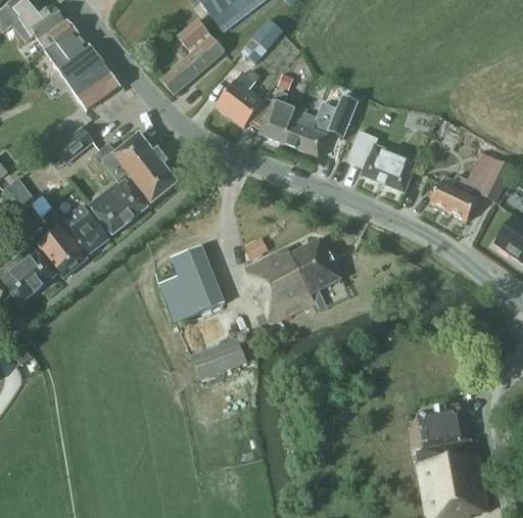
[(48,34),(64,21),(53,4),(39,13),(28,0),(9,0),(0,8),(0,29),(2,32),(11,25),(24,42),(34,35),(44,48),(53,41),(48,34)]
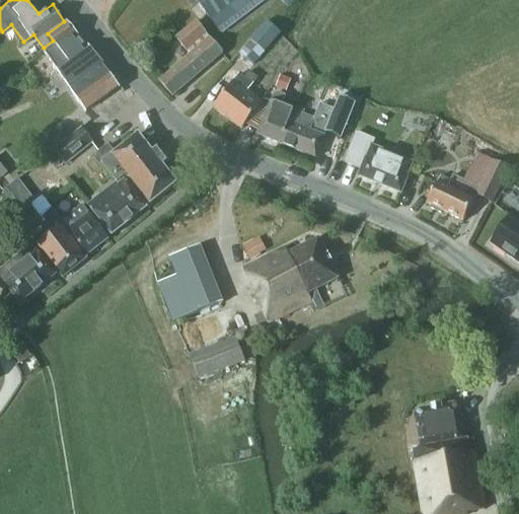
[(196,0),(218,26),(252,0),(196,0)]
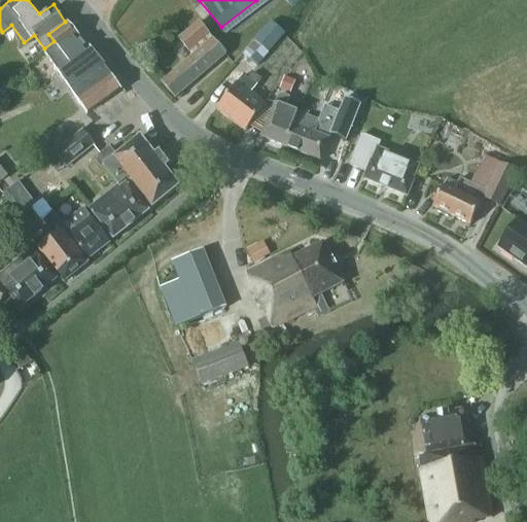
[(54,41),(44,48),(43,48),(86,110),(119,84),(106,66),(107,65),(89,43),(88,44),(78,34),(67,20),(65,22),(48,34),(54,41)]
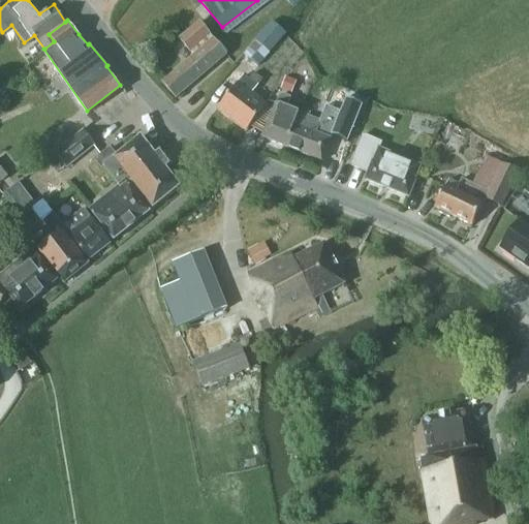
[(226,52),(214,36),(199,20),(180,35),(190,49),(191,48),(194,52),(162,80),(176,95),(226,52)]
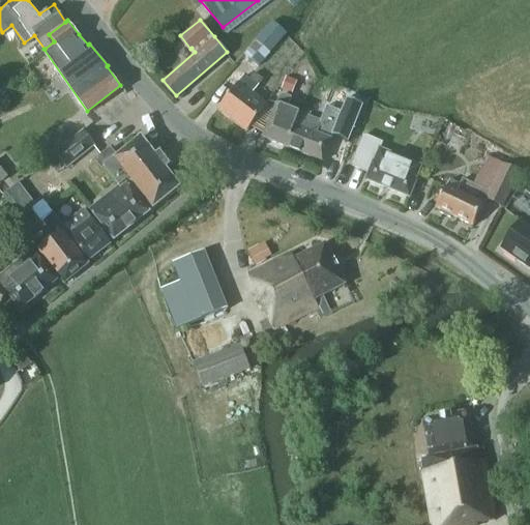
[(271,23),(243,53),(258,66),(286,36),(271,23)]
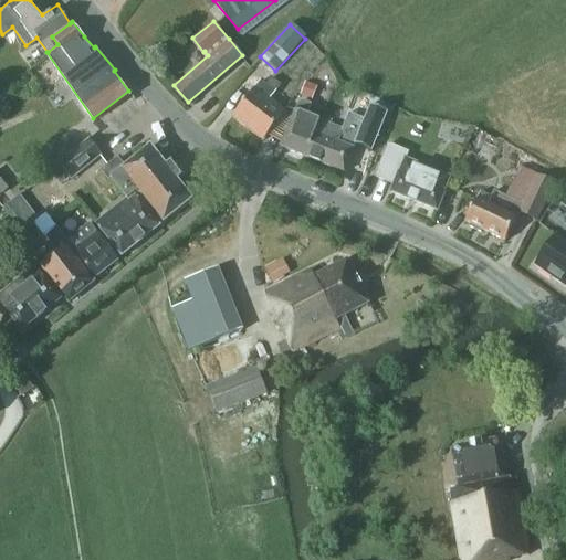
[(274,90),(280,82),(271,74),(265,82),(260,78),(231,114),(262,137),(284,108),(270,97),(275,90),(274,90)]
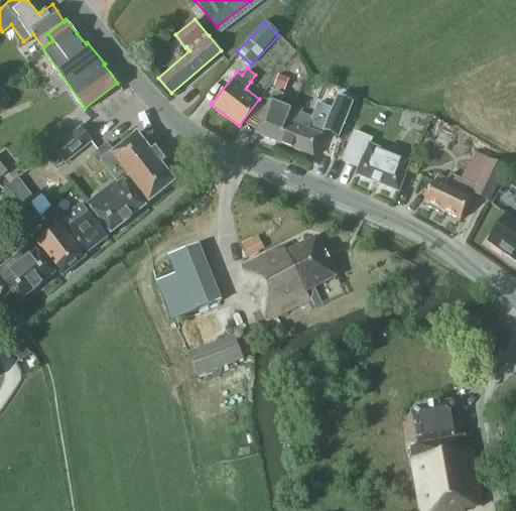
[(283,88),(288,76),(277,72),(273,84),(283,88)]
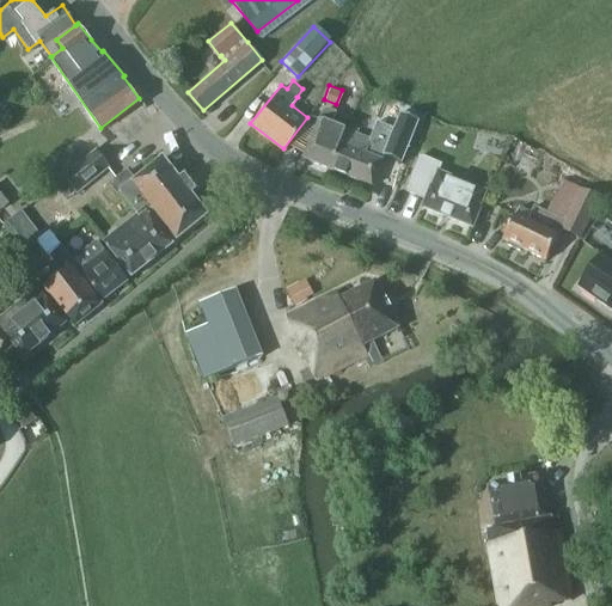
[(403,102),(399,111),(426,121),(428,111),(403,102)]
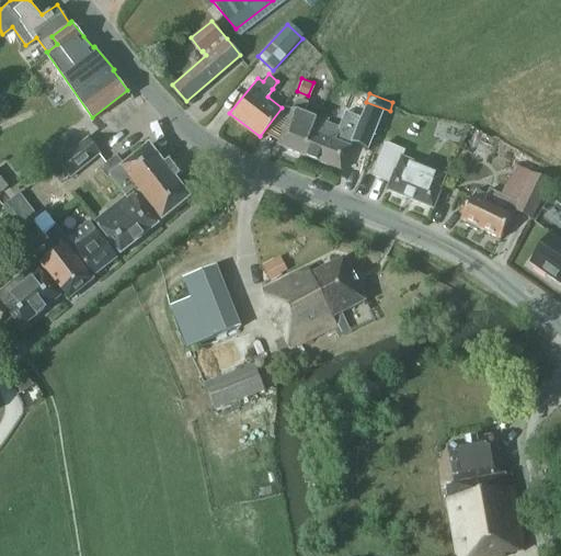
[(301,152),(316,116),(304,112),(308,100),(299,97),(294,99),(277,143),(301,152)]
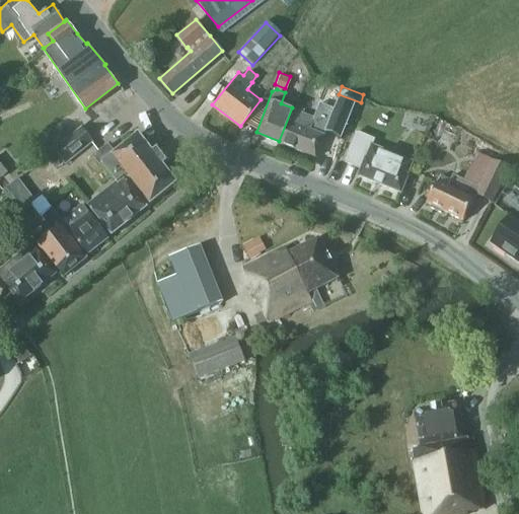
[(342,104),(338,116),(349,120),(353,108),(342,104)]
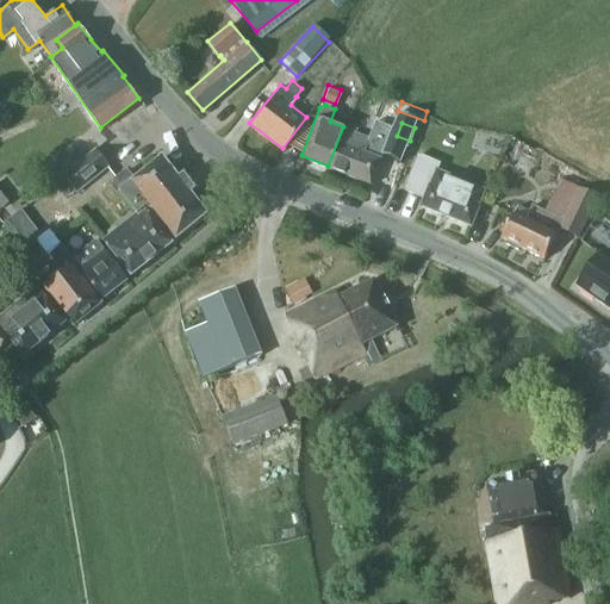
[(343,126),(328,166),(369,182),(386,143),(343,126)]
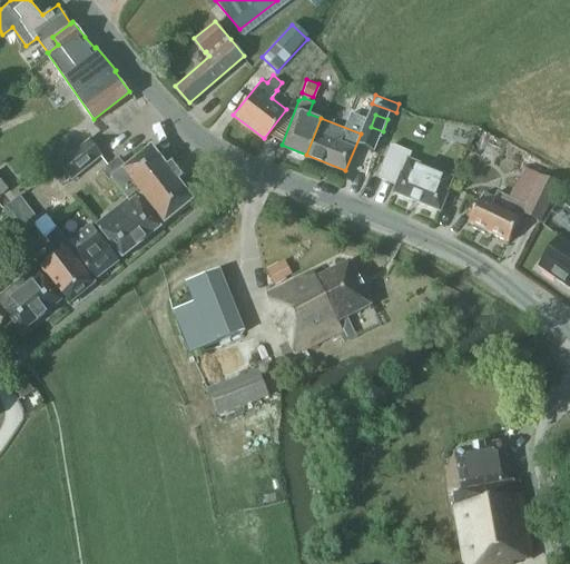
[(86,138),(49,168),(59,181),(68,175),(70,177),(102,152),(89,135),(86,138)]
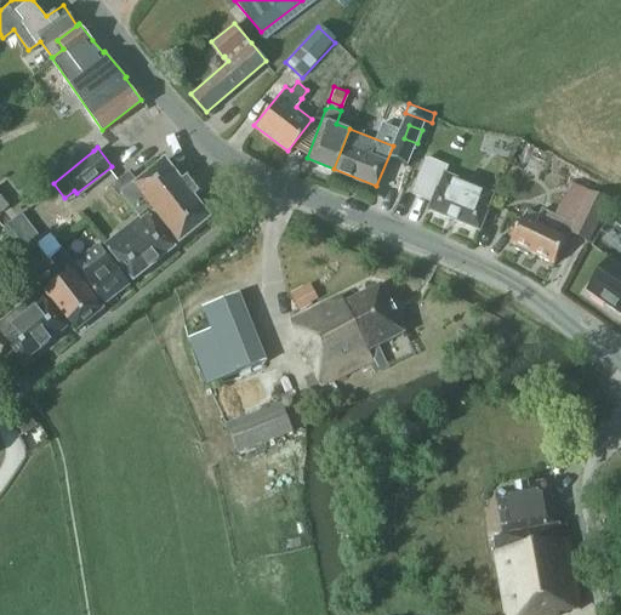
[(429,203),(428,206),(479,227),(488,206),(486,206),(493,189),(445,170),(448,163),(426,153),(411,191),(431,199),(429,203)]
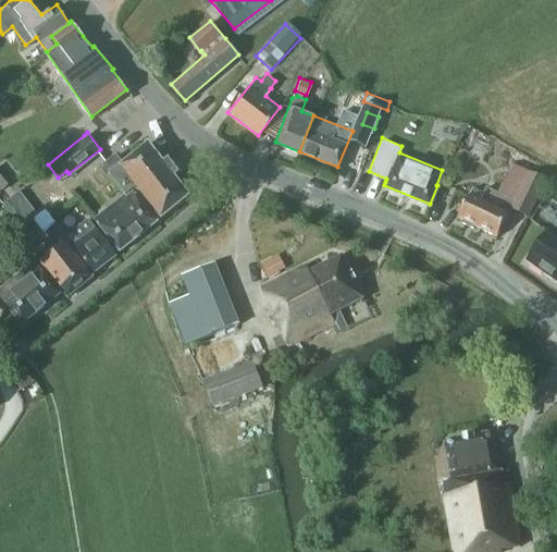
[(124,193),(132,187),(136,184),(161,216),(189,194),(173,173),(177,170),(168,157),(162,160),(147,140),(122,160),(114,151),(104,160),(111,170),(108,173),(124,193)]
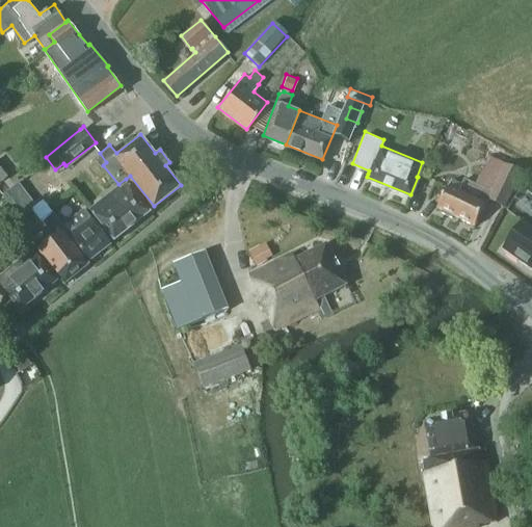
[(504,206),(522,170),(505,162),(490,190),(463,177),(460,182),(451,178),(448,184),(447,184),(436,205),(442,207),(441,209),(451,215),(452,213),(474,224),(487,196),(504,206)]
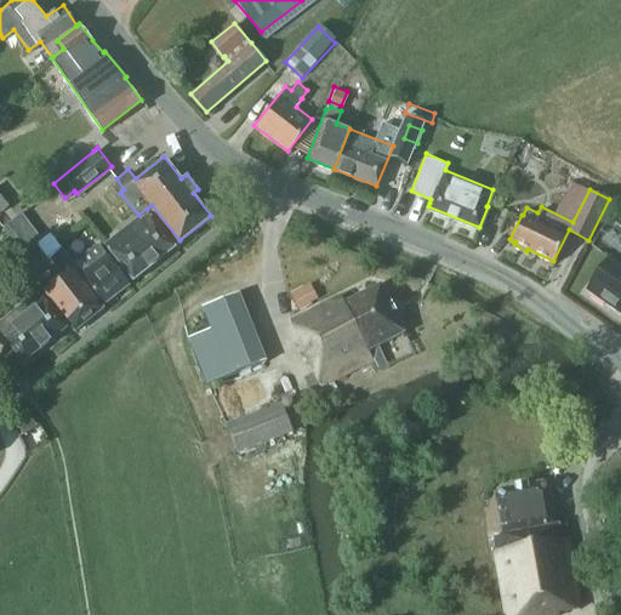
[(24,209),(6,222),(28,250),(45,237),(24,209)]
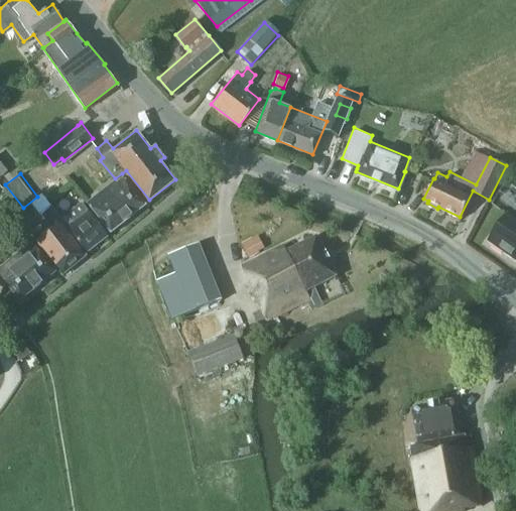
[(122,173),(115,178),(100,189),(97,188),(90,193),(91,198),(87,201),(111,231),(145,203),(122,173)]
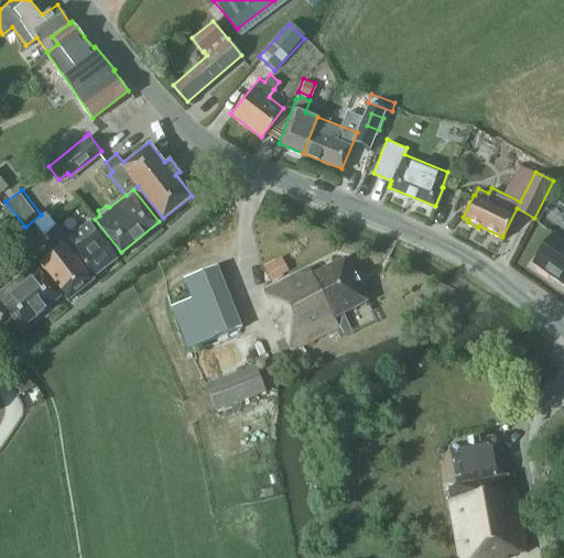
[(95,274),(117,255),(87,219),(72,231),(79,241),(73,247),(95,274)]
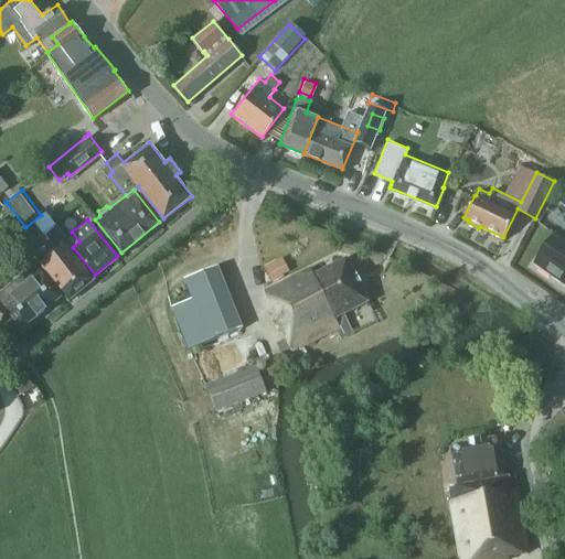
[(534,261),(564,283),(564,238),(555,232),(534,261)]
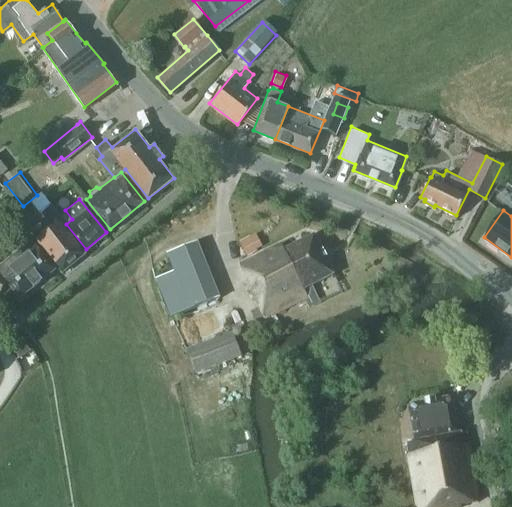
[(62,272),(85,253),(60,222),(38,240),(62,272)]
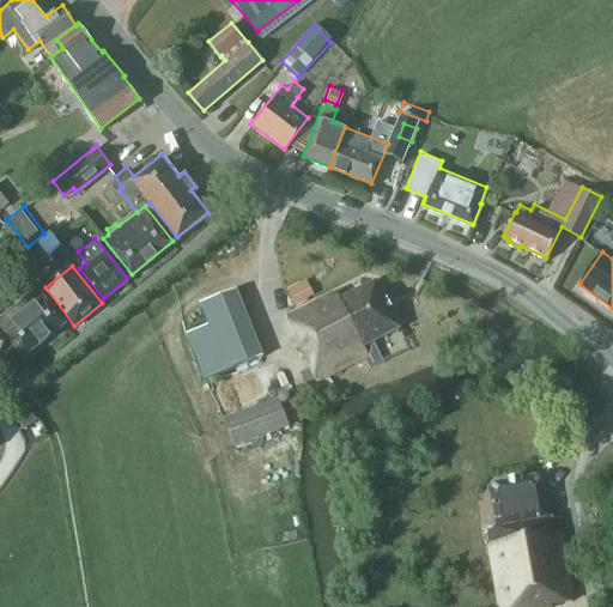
[(291,303),(304,297),(304,296),(297,281),(297,280),(284,287),(291,303)]
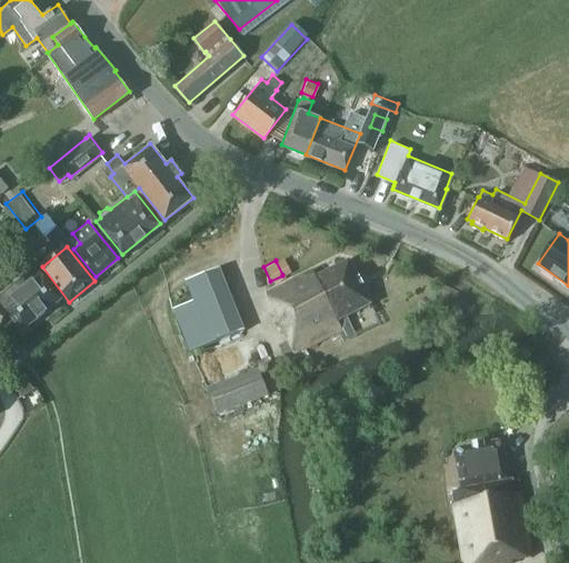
[(356,278),(347,260),(313,277),(311,271),(265,294),(273,311),(271,312),(286,339),(278,343),(289,365),(302,358),(299,350),(337,330),(342,340),(355,333),(346,315),(369,303),(360,285),(361,284),(357,277),(356,278)]
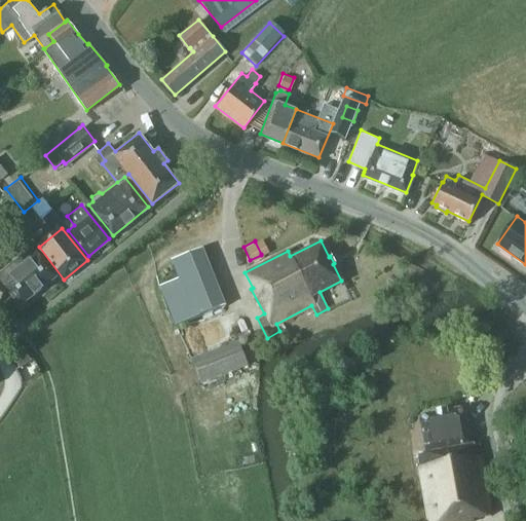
[(0,276),(4,280),(12,296),(20,305),(34,294),(42,289),(41,288),(57,277),(33,247),(2,269),(0,266),(0,276)]
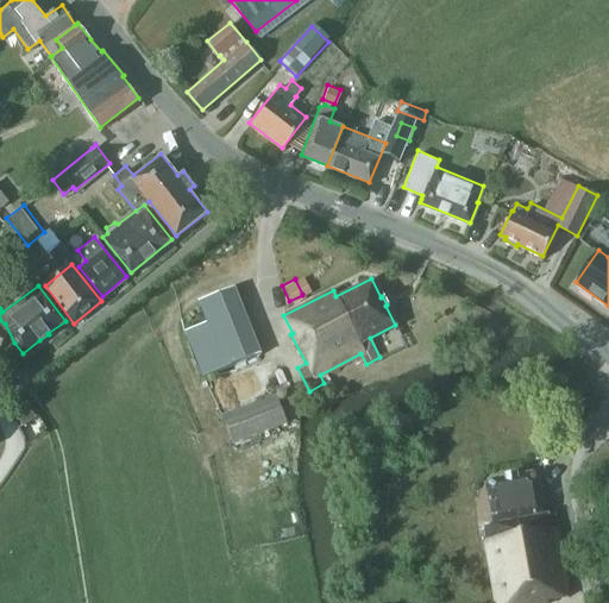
[(239,286),(201,301),(209,322),(187,331),(205,377),(265,353),(239,286)]
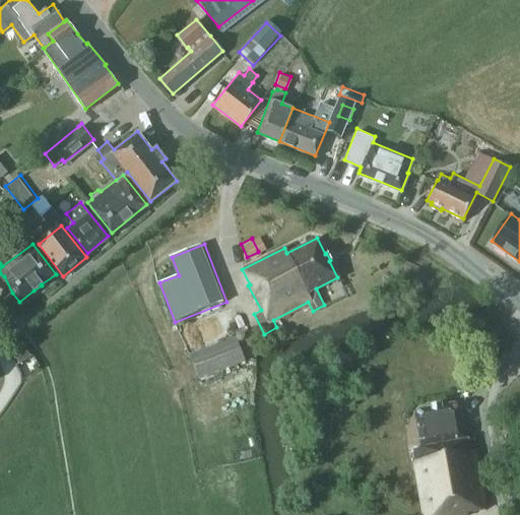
[(0,273),(0,302),(5,306),(12,293),(4,276),(0,273)]
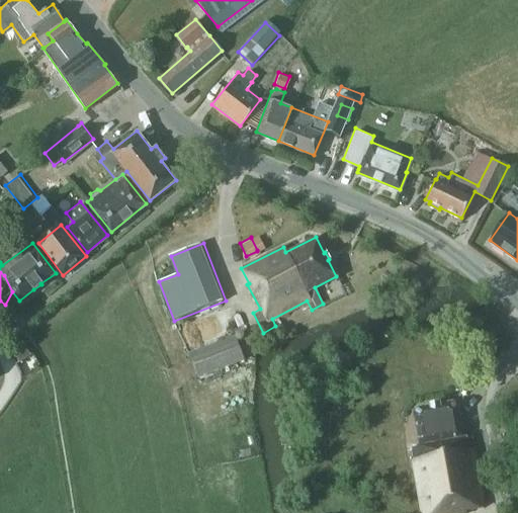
[(197,373),(244,356),(235,332),(188,350),(197,373)]
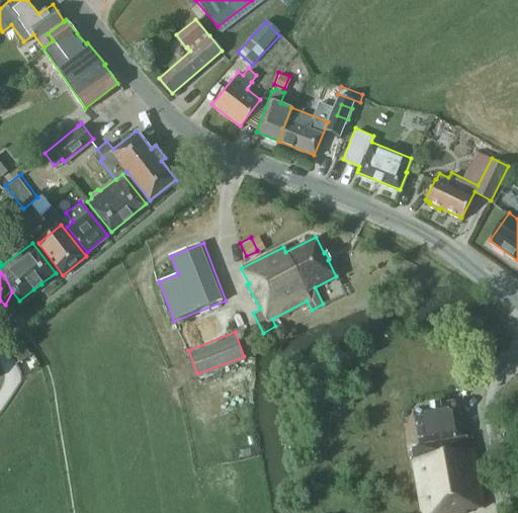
[(19,359),(30,352),(22,338),(10,345),(19,359)]
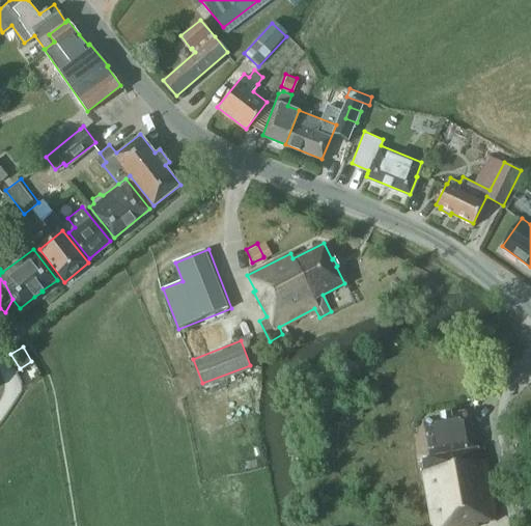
[(469,415),(465,411),(464,411),(450,414),(450,412),(442,414),(442,415),(427,417),(423,422),(424,422),(429,454),(421,457),(431,525),(468,525),(476,525),(476,522),(495,519),(482,446),(474,447),(469,415)]
